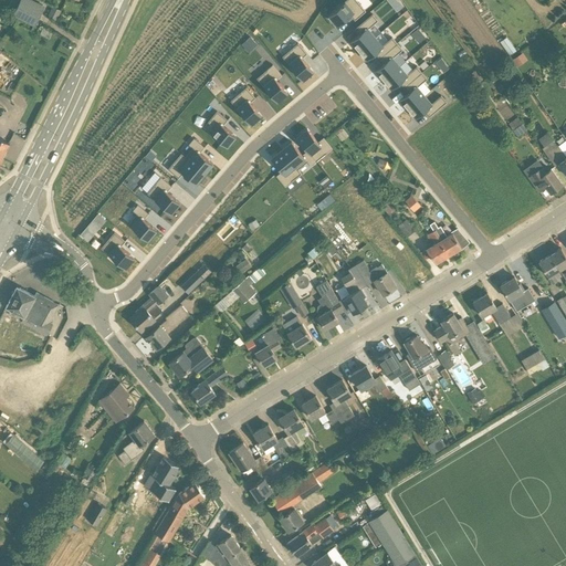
[(30,0),(20,0),(13,16),(34,25),(44,7),(30,0)]
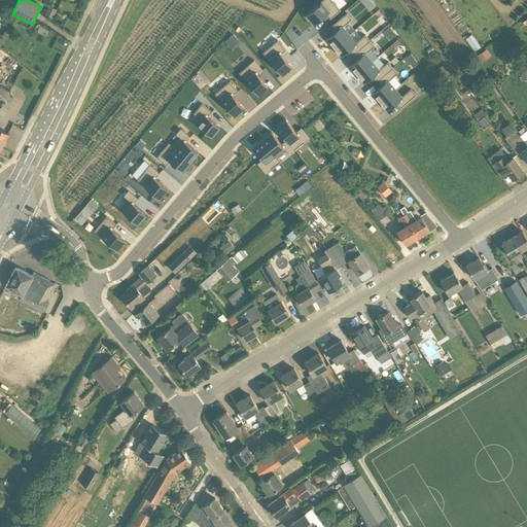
[(322,0),(306,13),(314,24),(326,13),(330,19),(340,10),(336,5),(331,0),(322,0)]
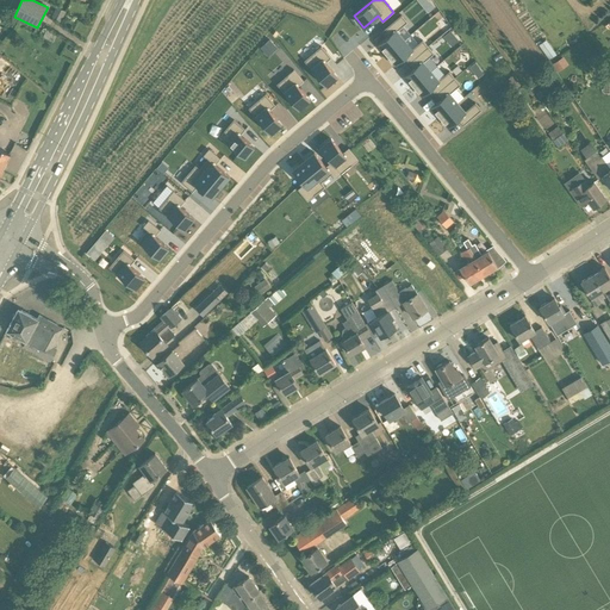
[(56,6),(51,17),(61,22),(66,11),(56,6)]
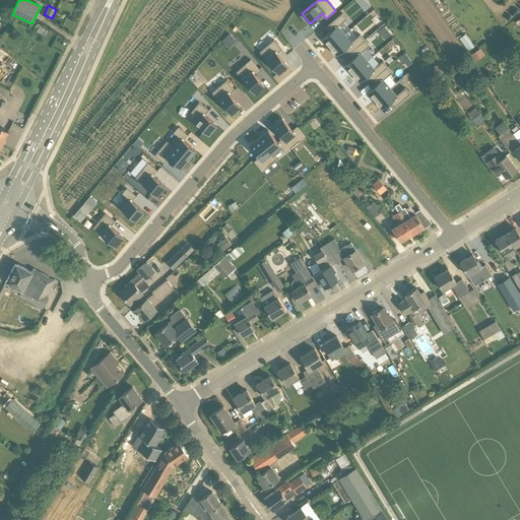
[(330,31),(322,38),(329,47),(344,34),(338,26),(347,18),(342,12),(326,26),(330,31)]
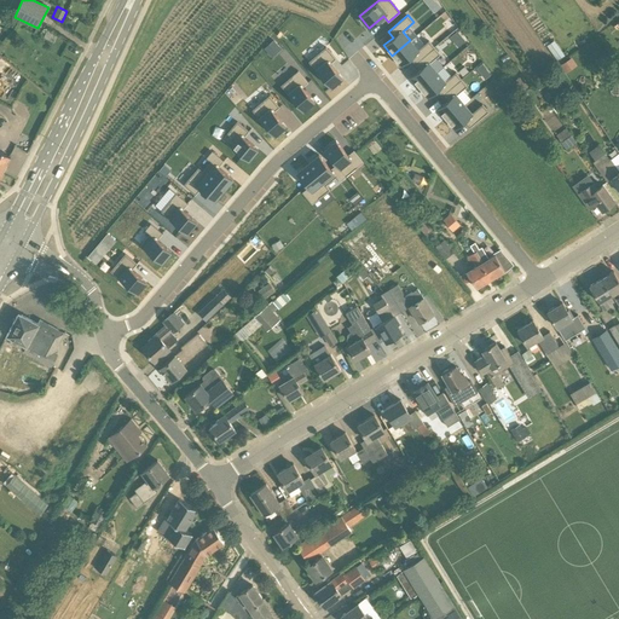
[(457,30),(450,36),(457,46),(464,40),(457,30)]
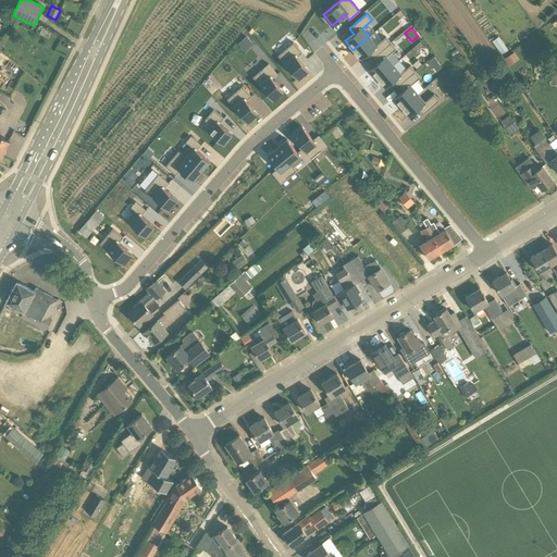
[(246,36),(237,44),(245,51),(254,45),(246,36)]
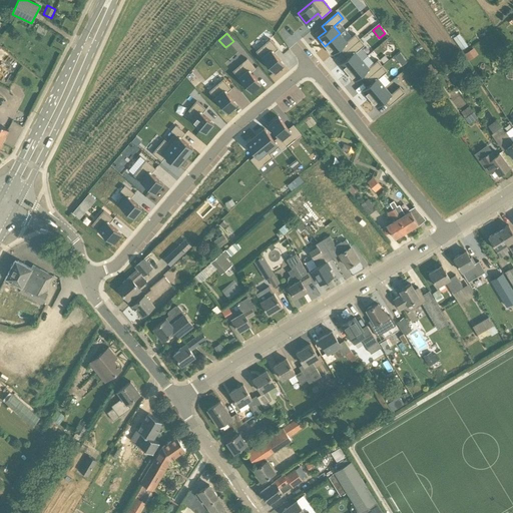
[(340,33),(325,46),(333,54),(340,48),(344,53),(360,39),(355,33),(346,41),(340,33)]
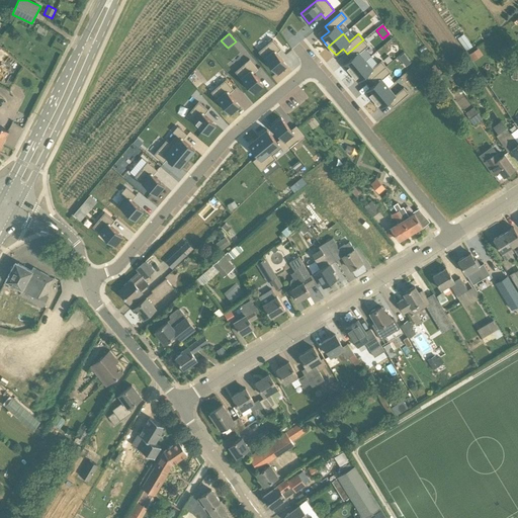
[(463,33),(457,38),(466,51),(472,47),(463,33)]
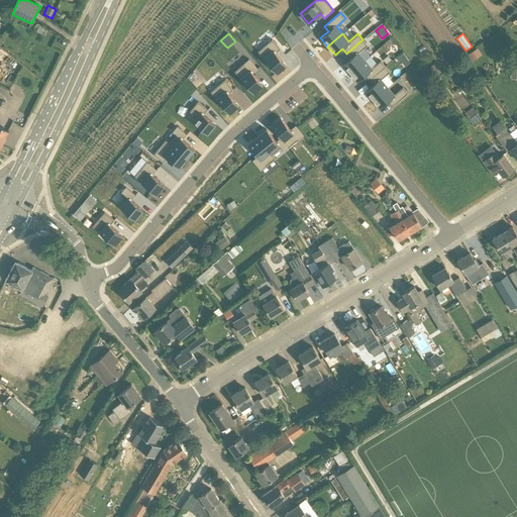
[(261,55),(276,73),(286,65),(276,53),(281,48),(272,39),(268,43),(257,52),(261,55)]
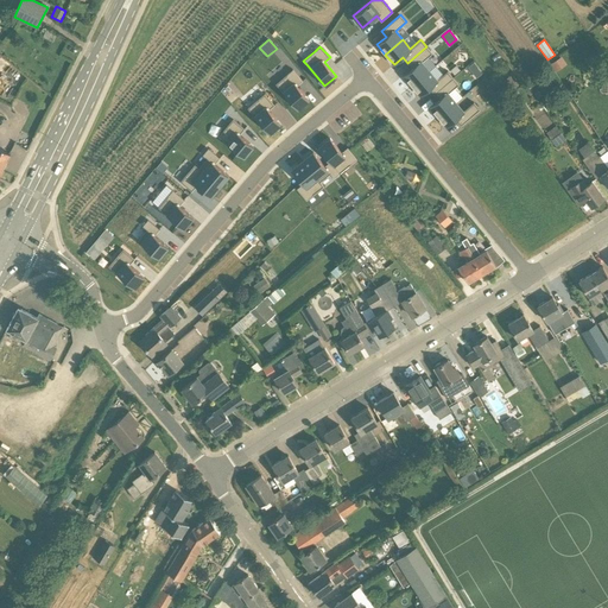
[(426,46),(407,63),(412,68),(403,76),(412,86),(429,71),(422,62),(432,54),(426,46)]
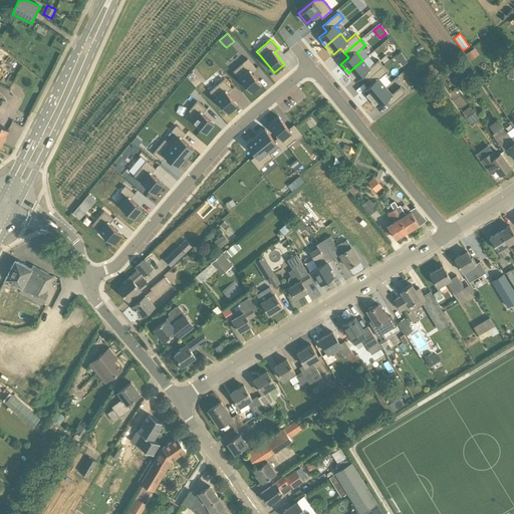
[(466,54),(470,60),(479,54),(475,47),(466,54)]
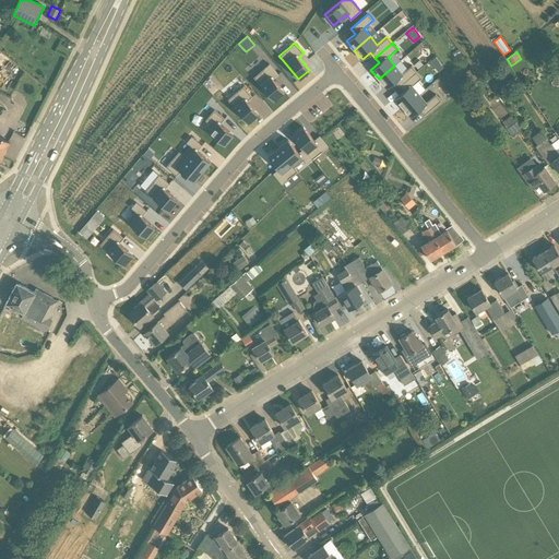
[(433,66),(439,62),(436,57),(430,61),(433,66)]
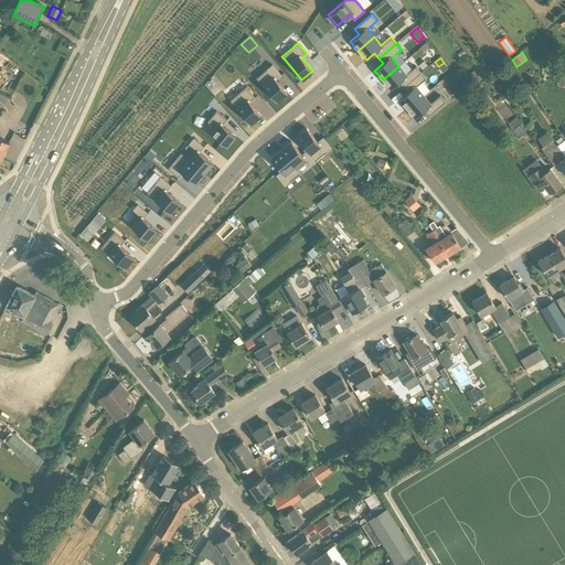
[(423,60),(418,64),(422,70),(427,65),(423,60)]
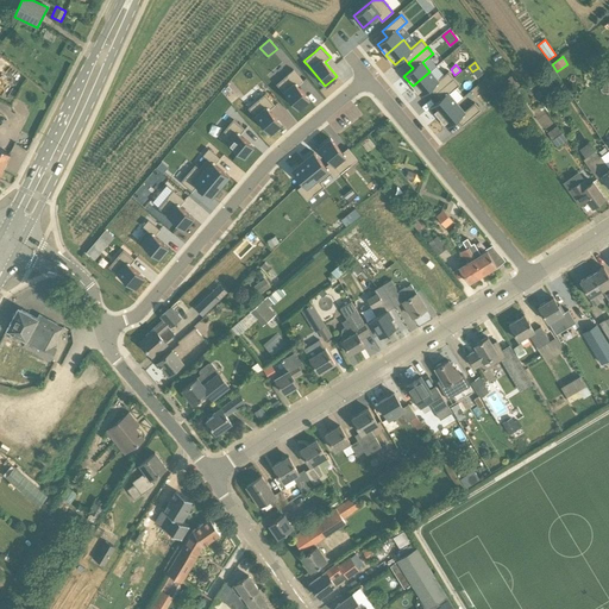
[(287,75),(276,85),(280,88),(297,110),(309,100),(297,86),(303,81),(293,69),(287,75)]
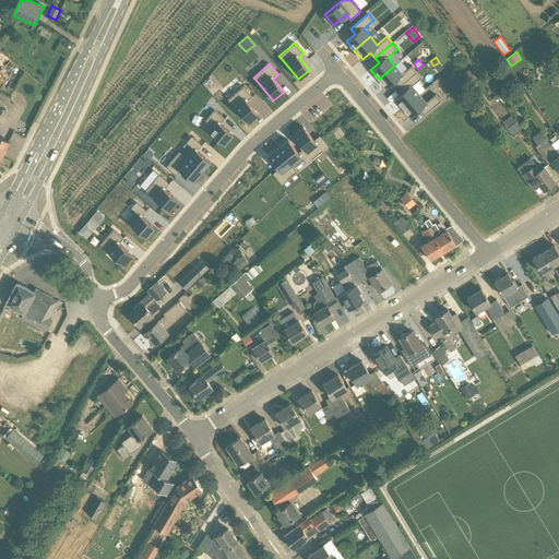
[(394,66),(379,79),(387,88),(395,81),(399,86),(416,71),(412,66),(402,73),(394,66)]
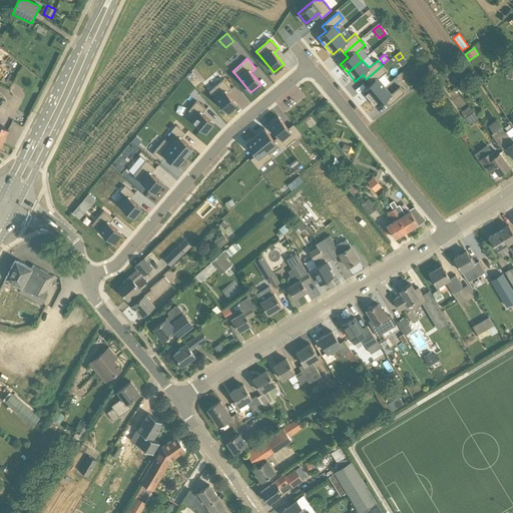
[(465,61),(459,66),(463,70),(469,66),(465,61)]
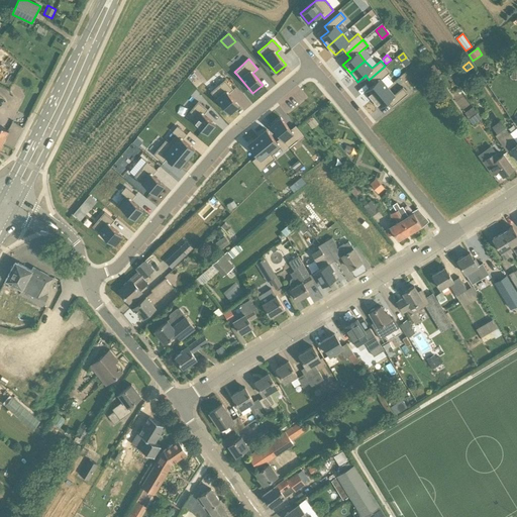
[(433,64),(427,69),(434,78),(440,73),(433,64)]
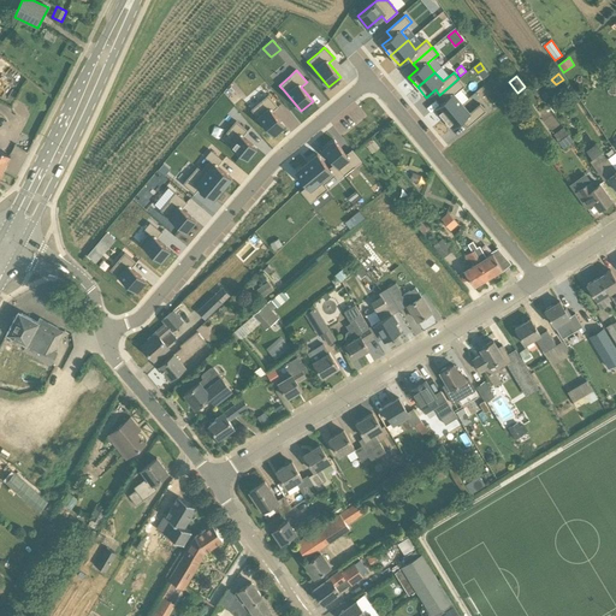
[(458,78),(439,95),(444,100),(436,108),(444,118),(461,104),(454,95),(465,86),(458,78)]
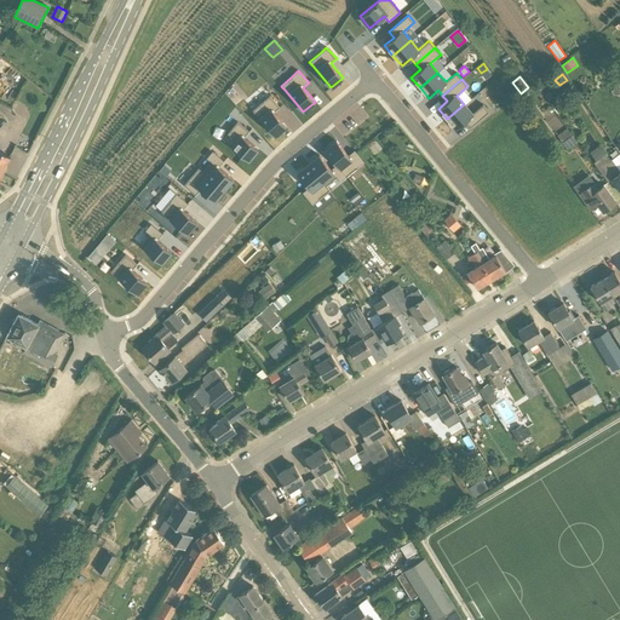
[(501,91),(493,98),(500,108),(509,101),(501,91)]
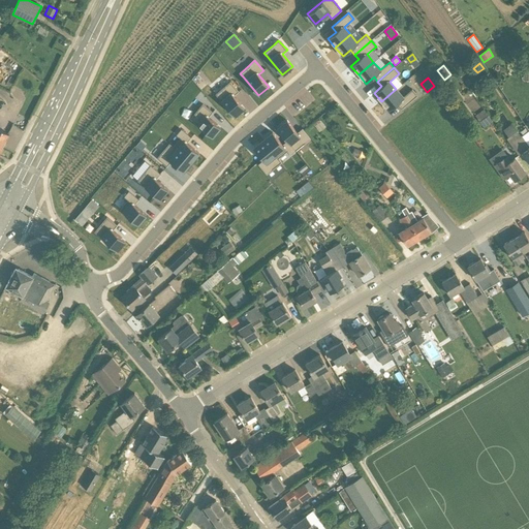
[(225,86),(215,94),(218,97),(234,116),(244,107),(234,95),(239,91),(230,82),(225,86)]
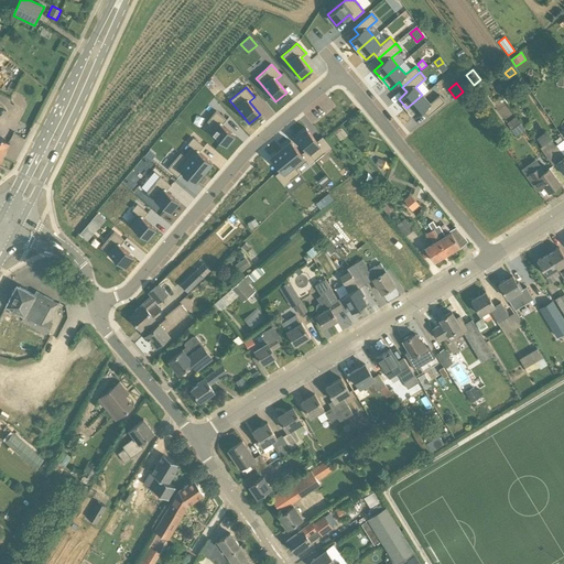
[(500,94),(508,104),(517,97),(509,87),(500,94)]
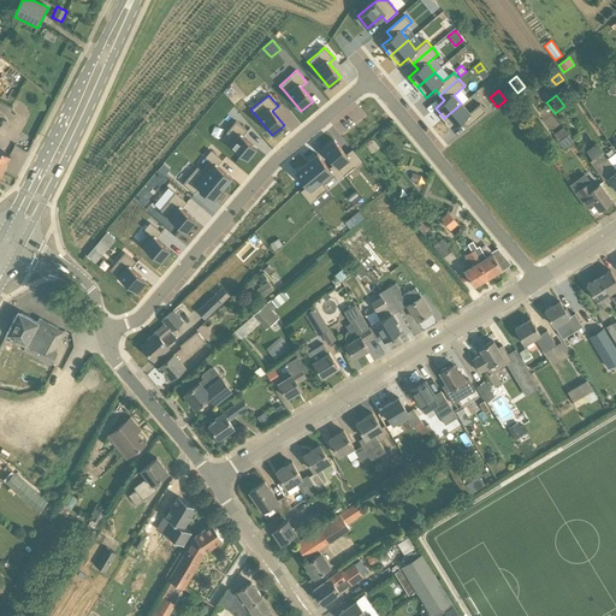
[(461,104),(444,118),(452,129),(462,122),(467,128),(486,111),(480,104),(469,113),(461,104)]
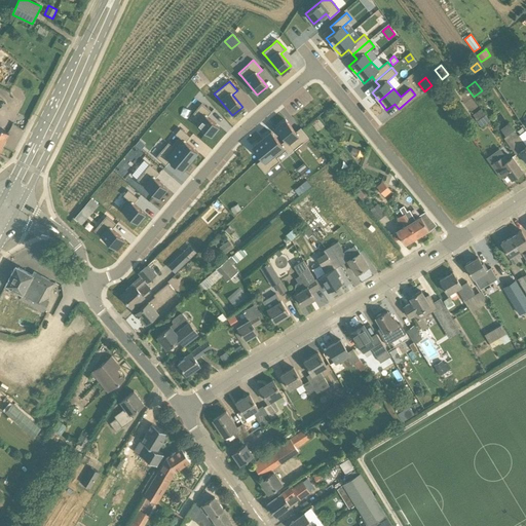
[(189,118),(211,136),(219,126),(208,116),(212,111),(201,103),(197,108),(189,118)]
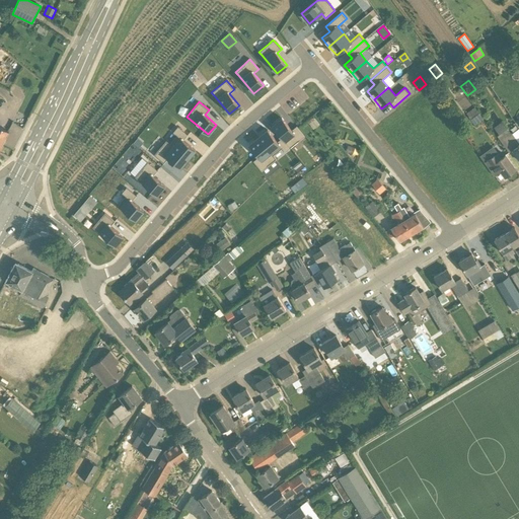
[(474,107),(466,114),(474,126),(484,120),(474,107)]
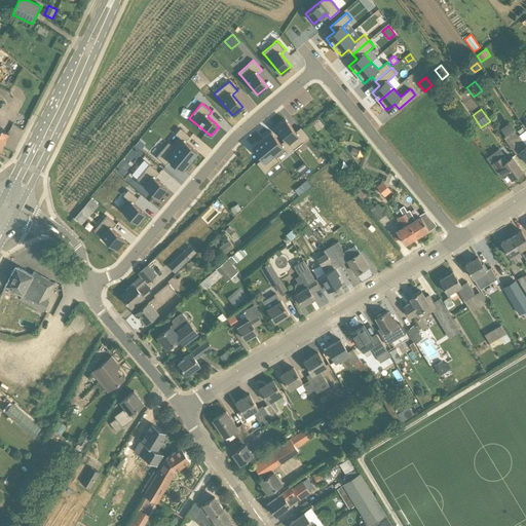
[(285,140),(294,150),(308,138),(300,128),(295,132),(286,119),(275,127),(285,140)]
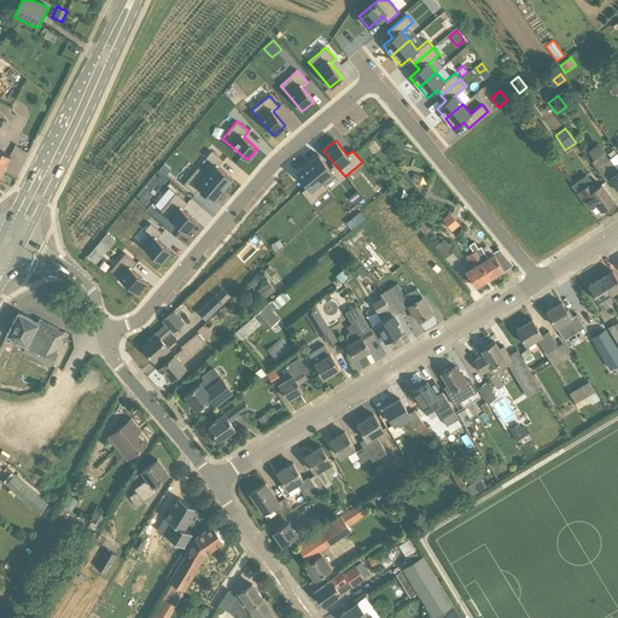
[(0,169),(4,172),(11,157),(0,151),(0,169)]
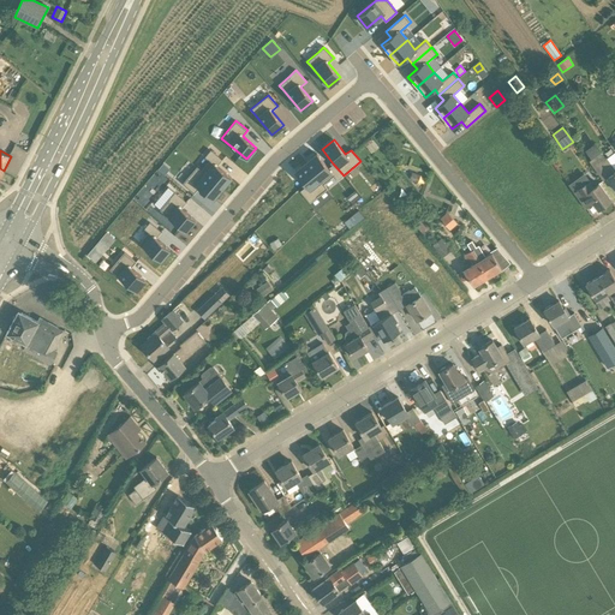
[(206,156),(210,160),(201,171),(222,189),(231,178),(218,166),(222,160),(210,150),(206,156)]
